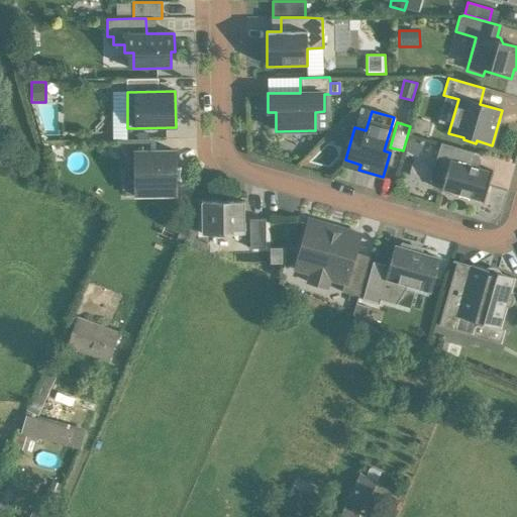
[(409,138),(403,149),(416,156),(421,144),(409,138)]
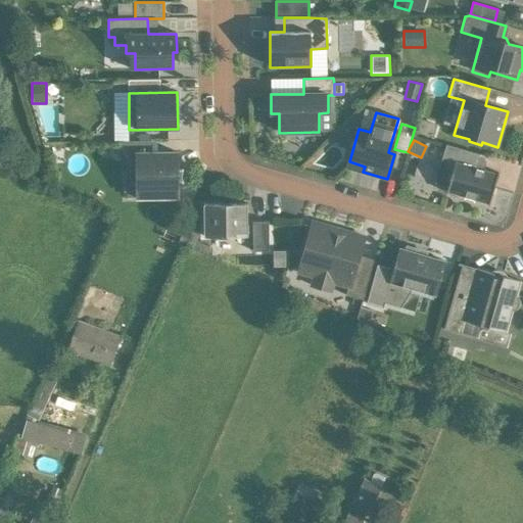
[(178,197),(178,181),(181,181),(182,183),(183,182),(182,179),(181,179),(181,172),(182,172),(183,169),(182,168),(181,170),(178,170),(178,153),(151,153),(151,141),(117,142),(119,157),(136,157),(137,192),(154,192),(154,198),(178,197)]
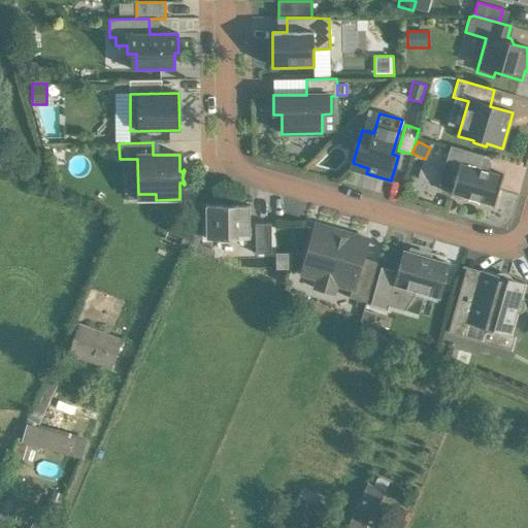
[(480,170),(484,156),(451,146),(447,161),(459,165),(451,195),(452,195),(452,194),(468,198),(467,201),(479,204),(480,202),(493,205),(493,207),(494,207),(503,175),(502,175),(501,176),(480,170)]
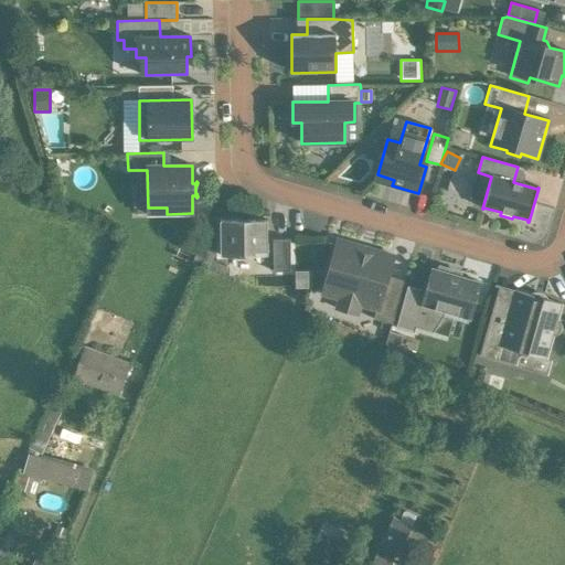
[(267,244),(267,221),(248,221),(248,220),(249,220),(249,219),(236,219),(236,220),(237,220),(237,221),(220,221),(220,257),(267,256),(267,252),(273,252),(273,273),(290,273),(289,240),(273,241),(273,244),(267,244)]
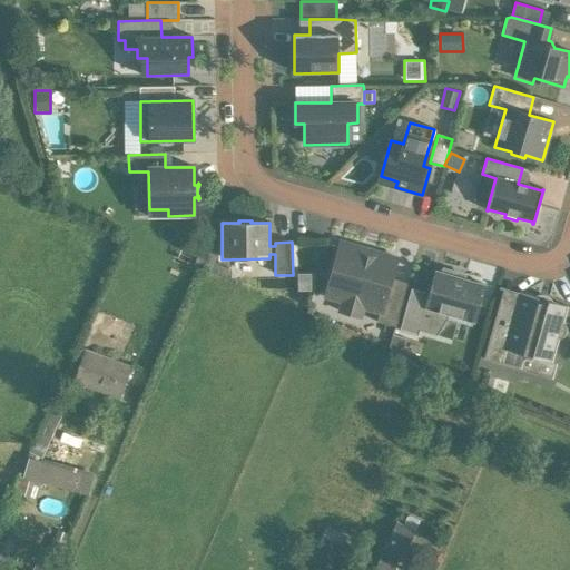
[(395,327),(408,284),(391,278),(396,258),(376,253),(375,256),(361,252),(362,248),(341,243),(325,297),(380,313),(376,323),(395,327)]
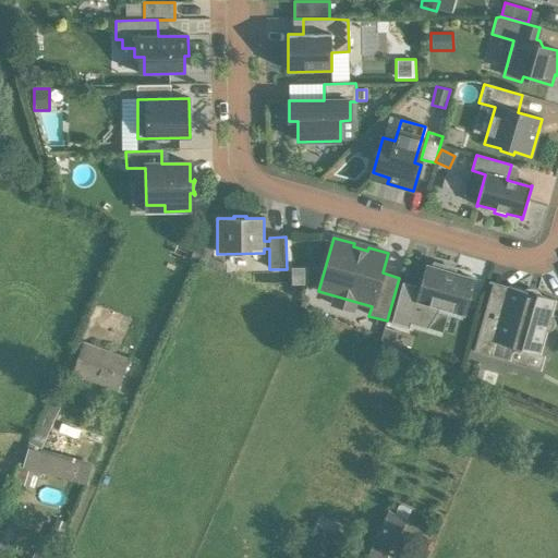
[(210,251),(196,244),(189,259),(204,266),(210,251)]
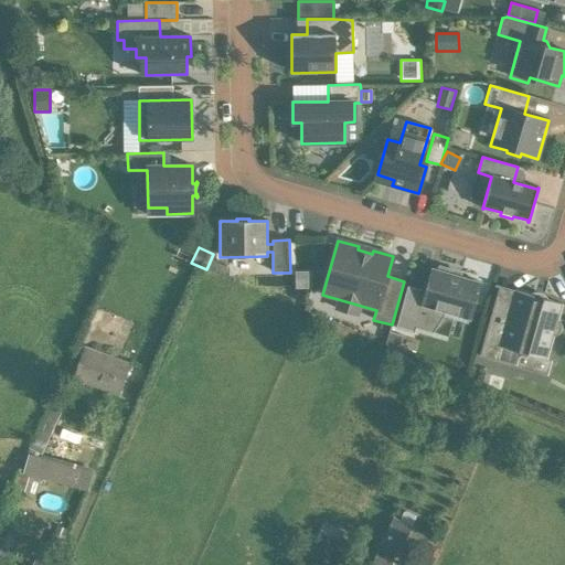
[(470,321),(478,292),(475,291),(478,281),(432,268),(424,291),(407,286),(395,329),(414,333),(415,328),(433,333),(445,313),(470,321)]
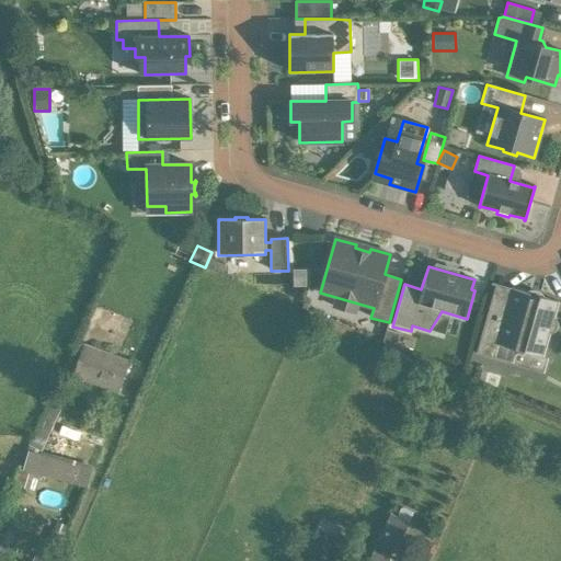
[(542,357),(559,302),(511,288),(506,301),(492,297),(476,354),(510,364),(514,348),(542,357)]
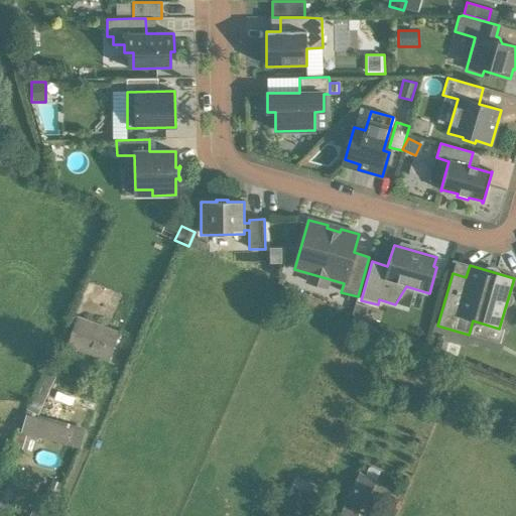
[(367,306),(355,303),(352,315),(363,320),(367,306)]
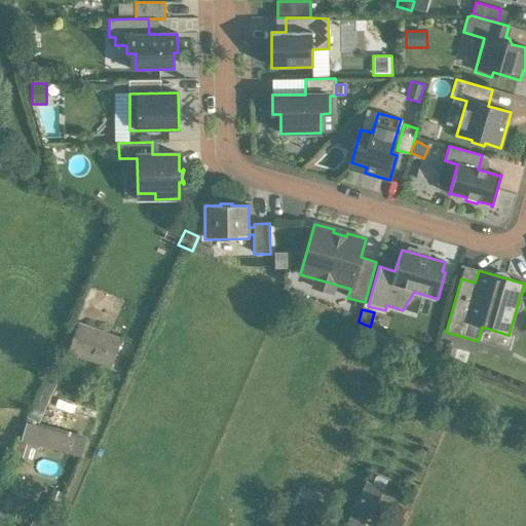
[(111,369),(122,339),(78,323),(66,357),(76,361),(78,357),(111,369)]
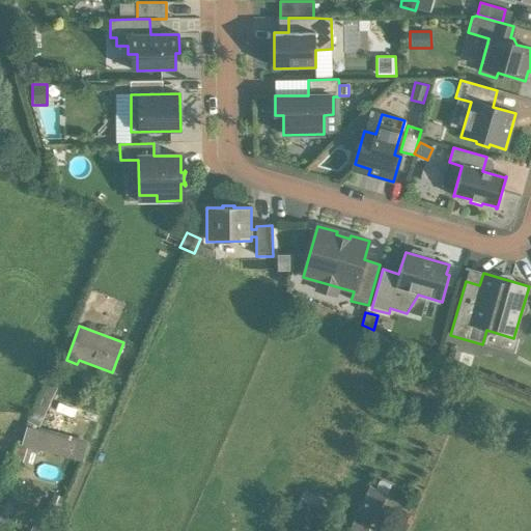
[(83,462),(87,446),(85,446),(86,441),(39,427),(64,371),(54,366),(25,428),(26,429),(21,445),(36,449),(83,462)]
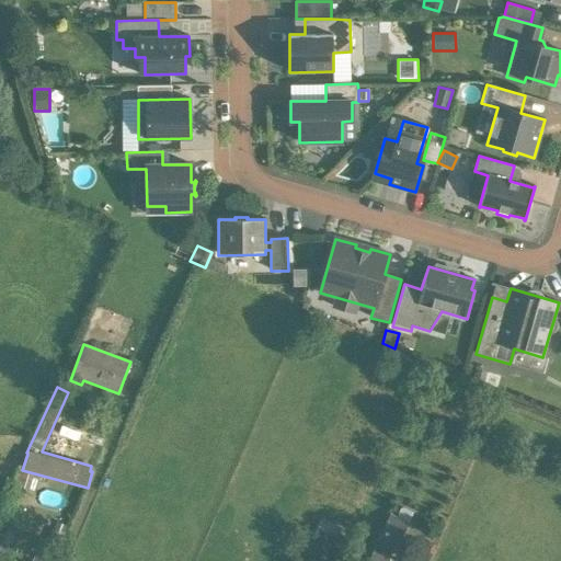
[(65,430),(89,436),(94,420),(70,413),(65,430)]
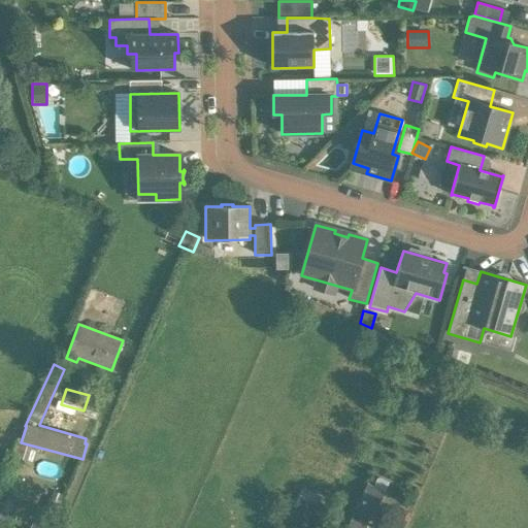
[(32,462),(36,447),(21,442),(17,440),(12,456),(32,462)]
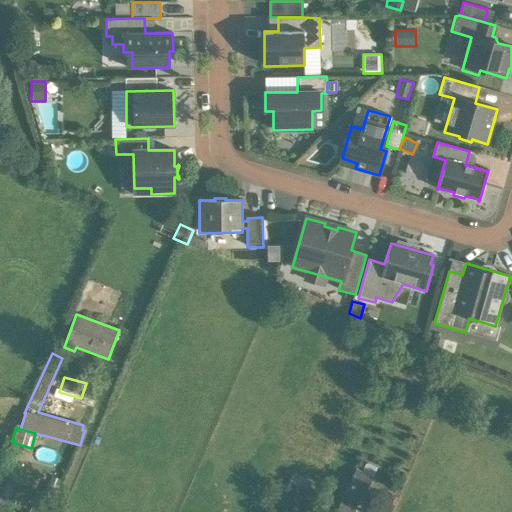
[(367,491),(373,478),(357,469),(350,482),(367,491)]
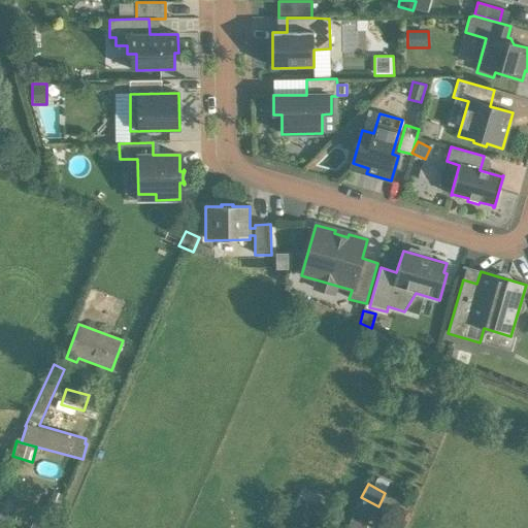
[(0,527),(1,527),(13,500),(0,494),(0,527)]
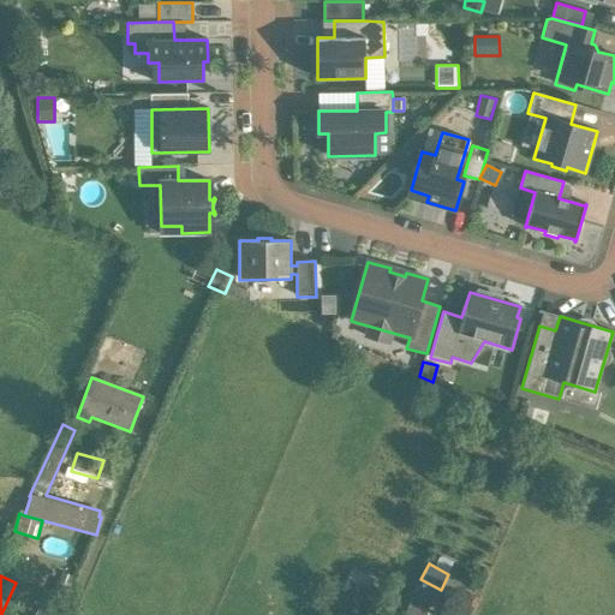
[(423,614),(428,604),(410,596),(402,611),(410,614),(423,614)]
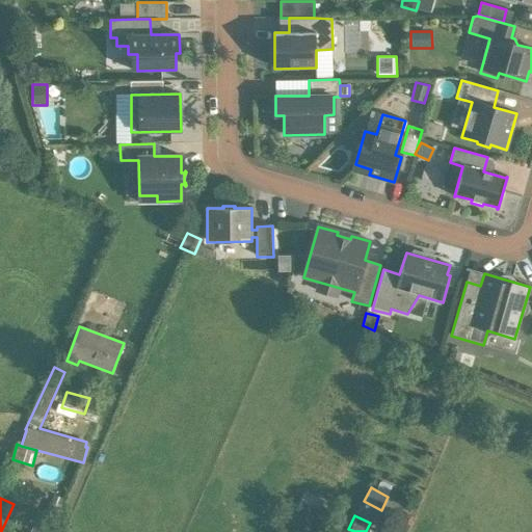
[(38,527),(47,531),(50,523),(42,520),(38,527)]
